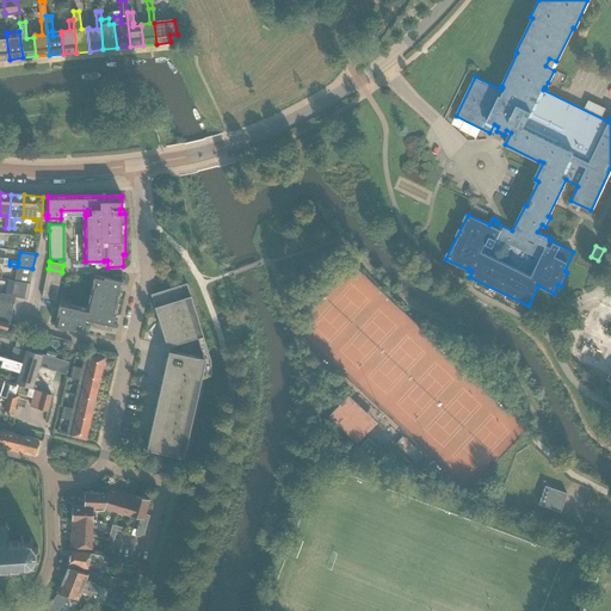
[(14,282),(29,284),(30,284),(32,269),(17,266),(14,282)]
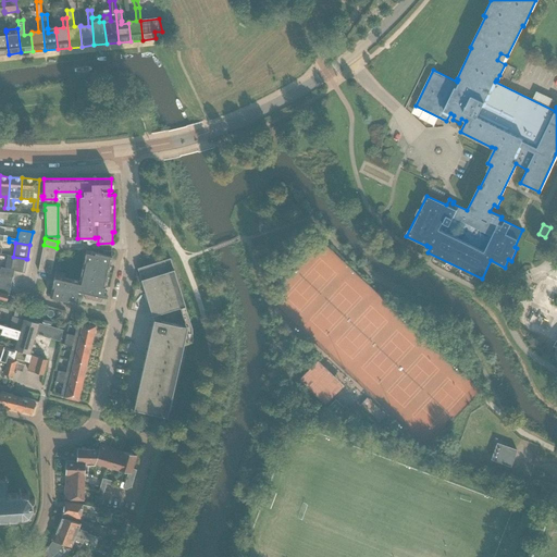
[(42,251),(54,255),(57,248),(44,245),(42,251)]
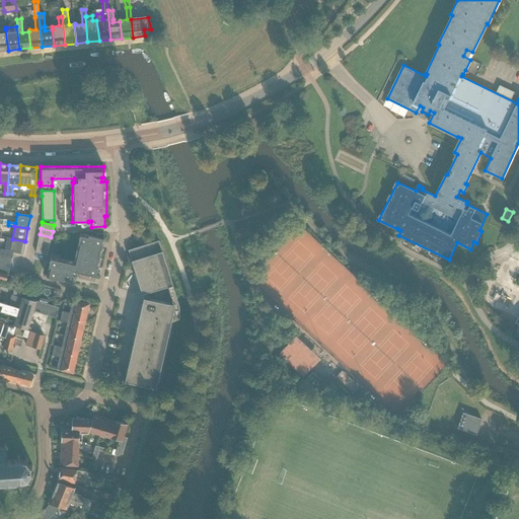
[(80,233),(75,254),(99,261),(103,239),(103,234),(96,233),(95,237),(80,233)]
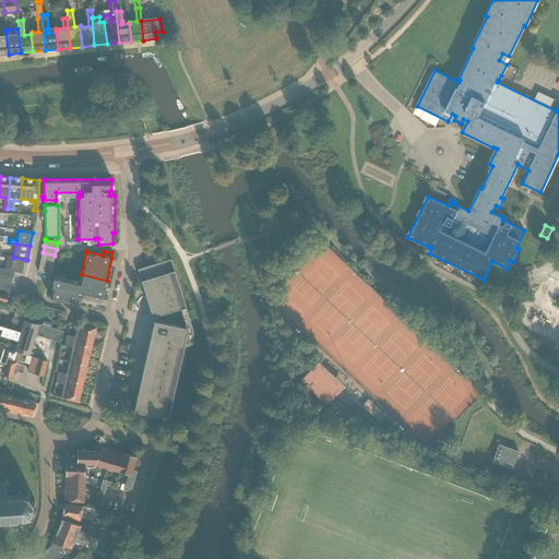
[(42,259),(54,262),(55,256),(43,252),(42,259)]
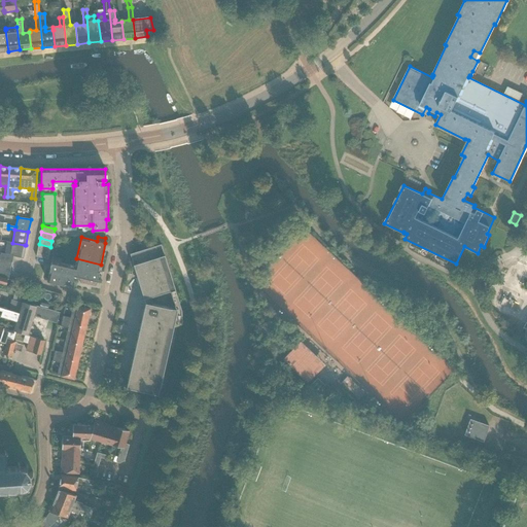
[(12,243),(10,255),(13,256),(23,257),(25,245),(12,243)]
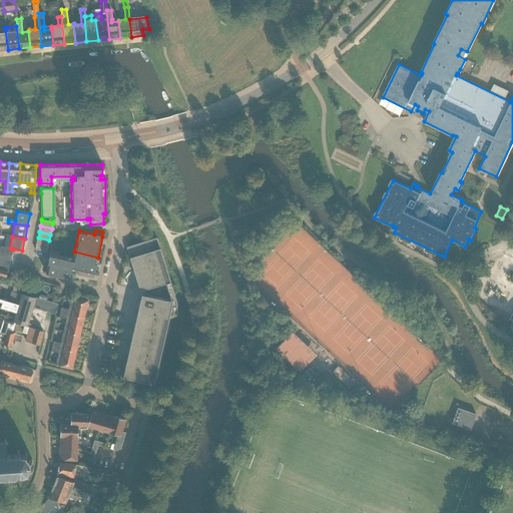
[(36,243),(48,246),(49,240),(38,237),(36,243)]
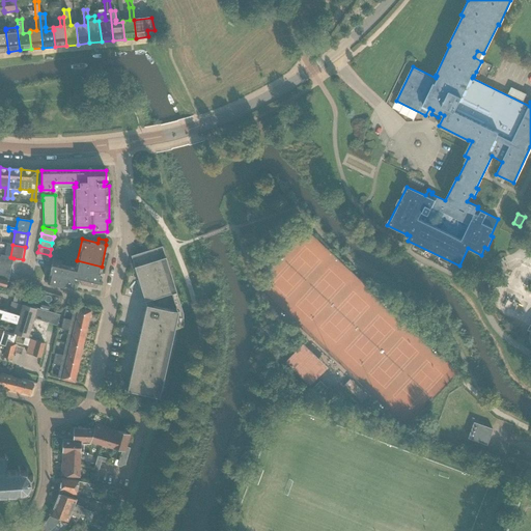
[(183,312),(162,247),(132,256),(145,302),(171,294),(177,311),(147,305),(128,390),(159,397),(174,329),(184,326),(183,312)]
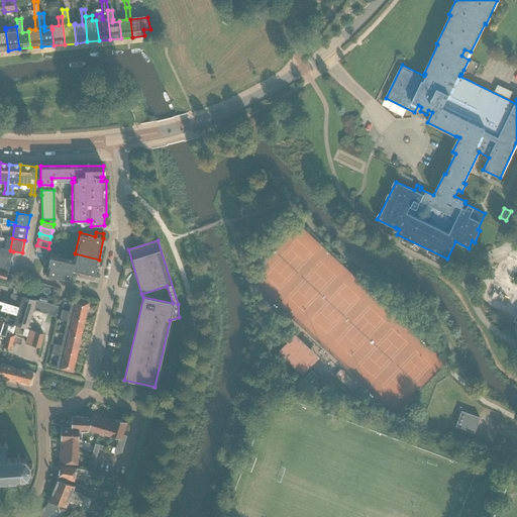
[(47,254),(48,248),(36,245),(35,251),(47,254)]
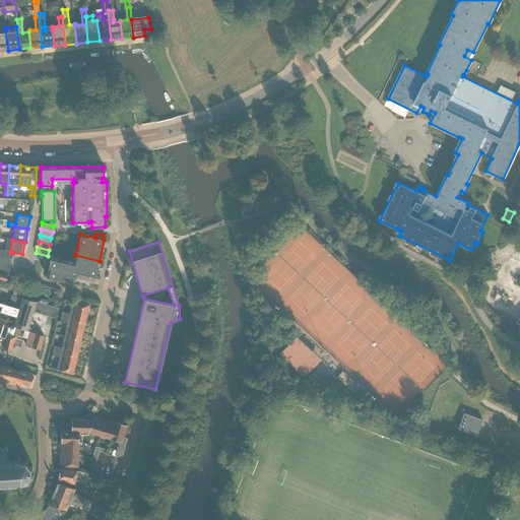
[(0,255),(12,258),(13,253),(10,252),(6,251),(0,250),(0,251),(0,255)]
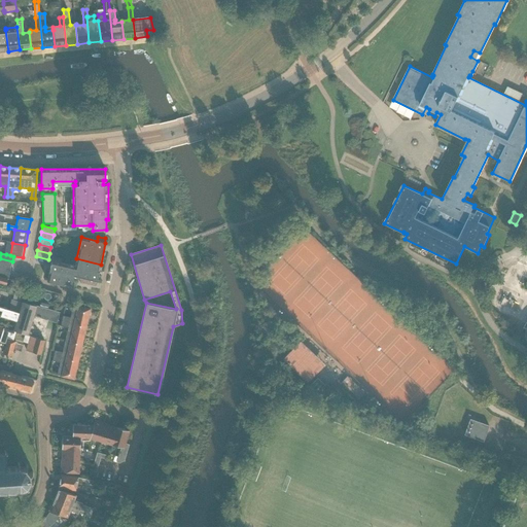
[(72,276),(75,266),(61,262),(61,258),(53,256),(46,281),(71,286),(73,276),(72,276)]
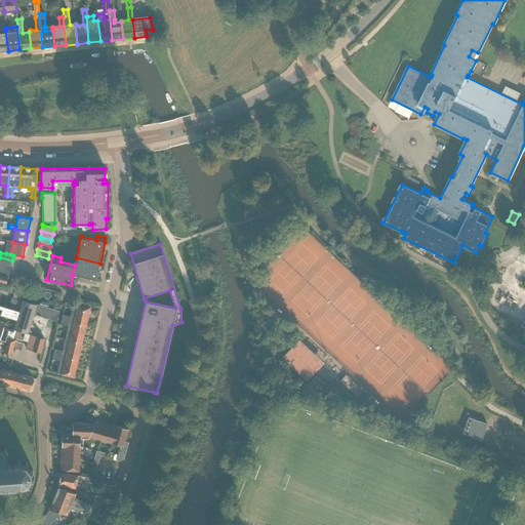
[(0,264),(10,267),(12,260),(0,257),(0,264)]
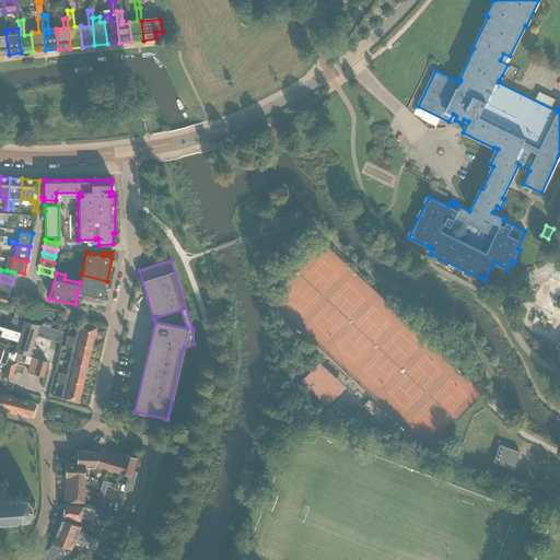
[(81,275),(80,282),(77,293),(78,293),(86,295),(85,300),(102,304),(107,281),(81,275)]
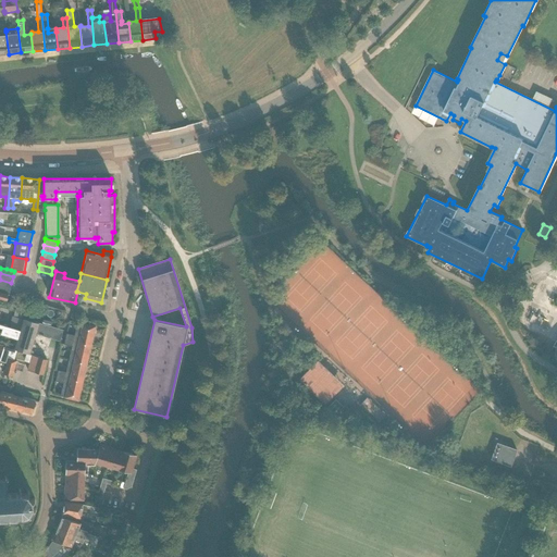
[(0,286),(10,289),(11,283),(0,280),(0,286)]
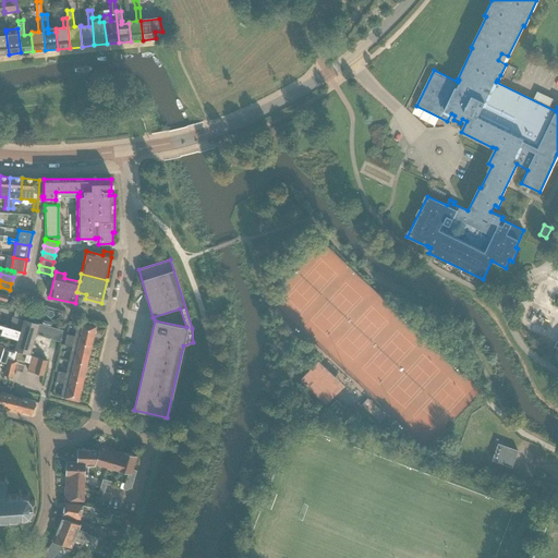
[(0,293),(8,296),(10,290),(0,287),(0,293)]
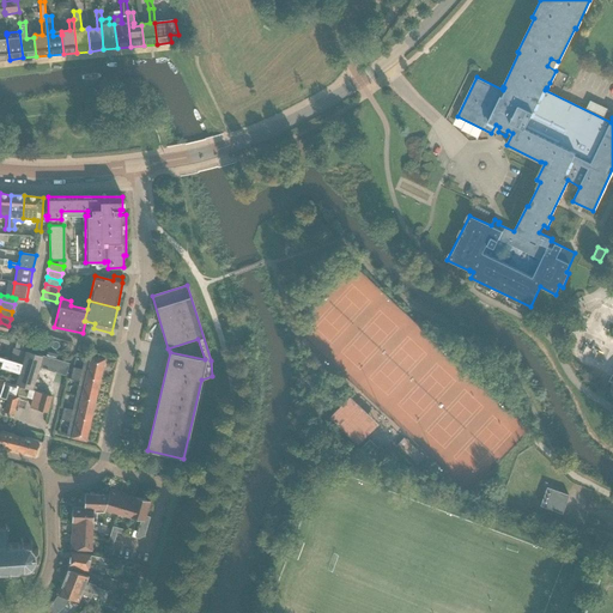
[(22,364),(25,351),(26,346),(17,344),(14,349),(13,349),(10,360),(22,364)]
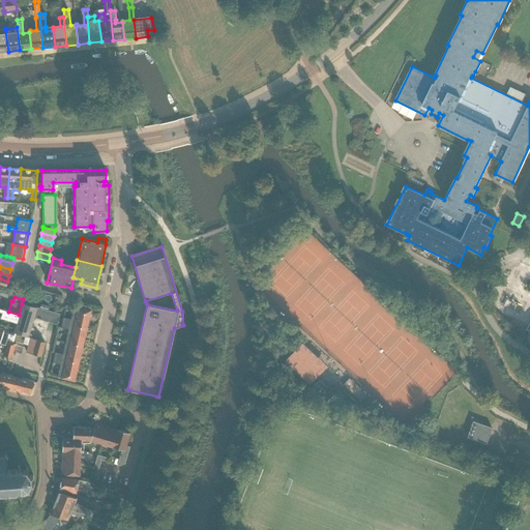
[(39,308),(22,303),(19,315),(8,312),(0,308),(0,316),(1,317),(1,318),(17,322),(13,332),(28,336),(33,318),(57,325),(60,314),(49,311),(39,308)]
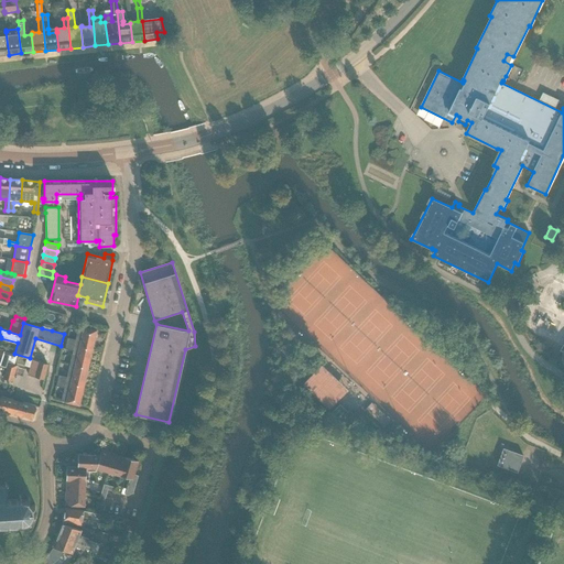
[(77,326),(75,339),(67,338),(66,344),(73,345),(93,349),(97,331),(77,326)]
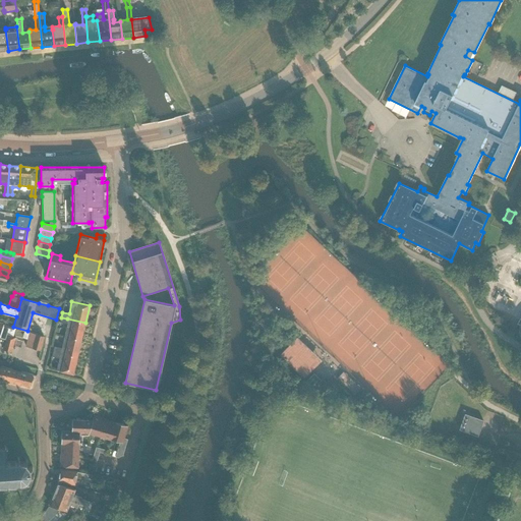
[(60,322),(66,324),(63,336),(81,340),(85,323),(67,319),(61,317),(60,322)]
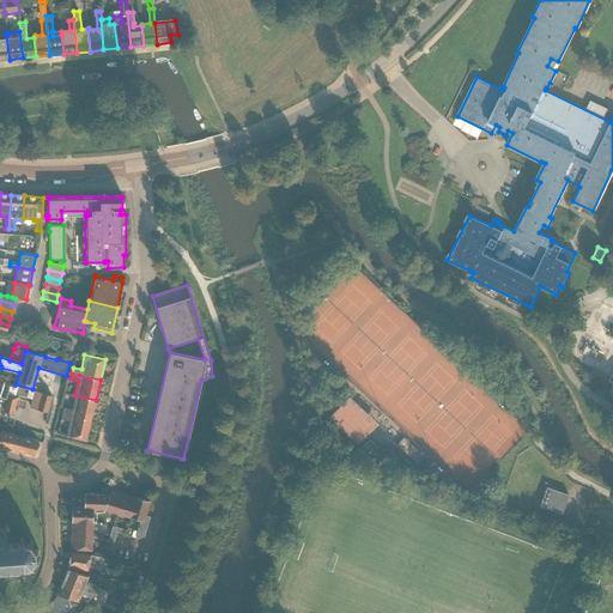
[(0,399),(7,400),(8,395),(16,398),(17,393),(18,387),(5,382),(2,389),(6,390),(5,393),(2,393),(0,399)]
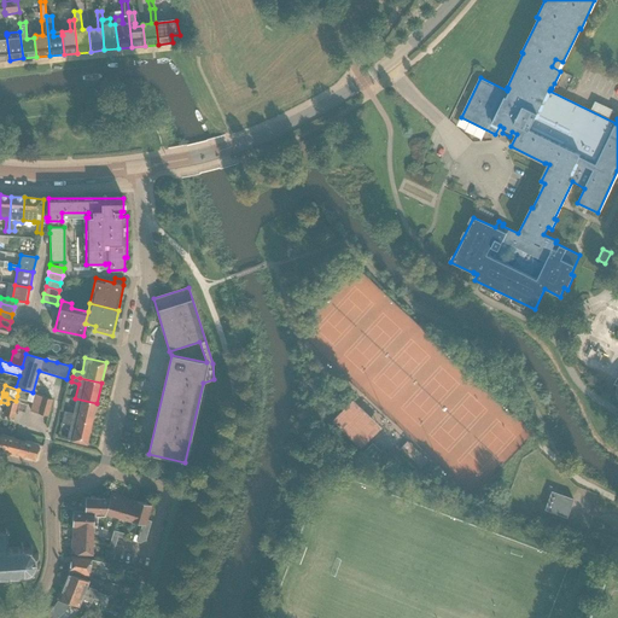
[(53,400),(35,395),(30,412),(48,417),(53,400)]
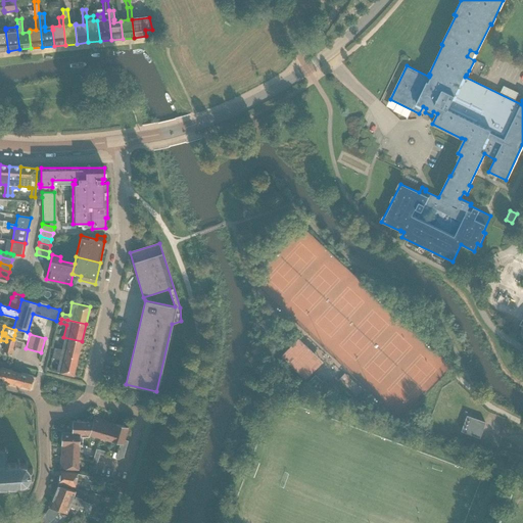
[(15,339),(13,339),(7,337),(6,341),(6,342),(3,351),(11,353),(15,339)]
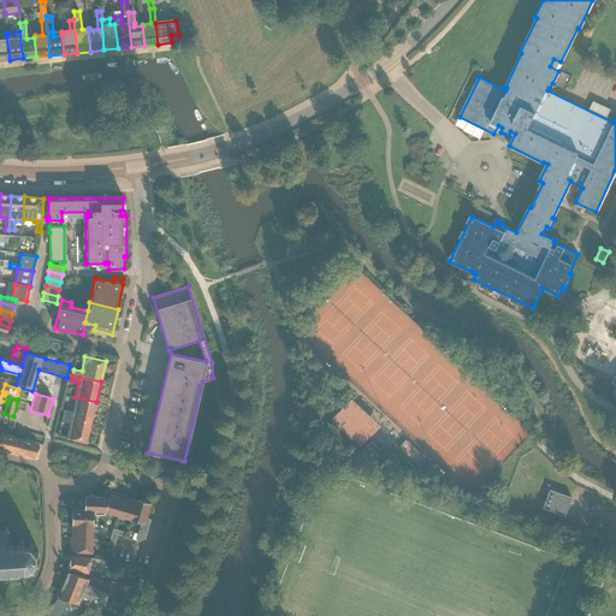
[(75,397),(72,412),(64,409),(63,415),(70,418),(92,422),(96,402),(75,397)]
